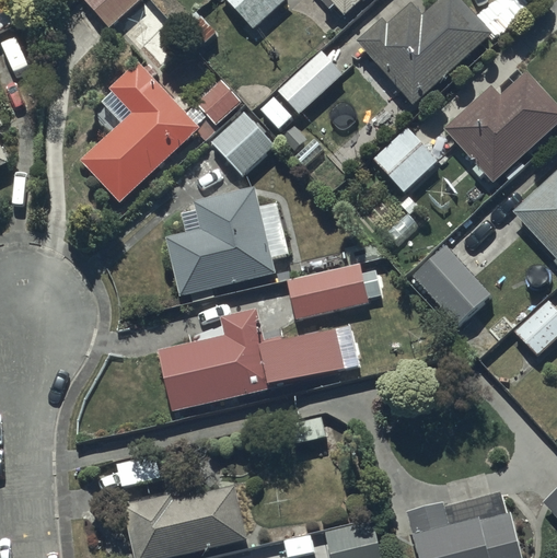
[(1,0),(0,0),(0,28),(13,23),(1,0)]
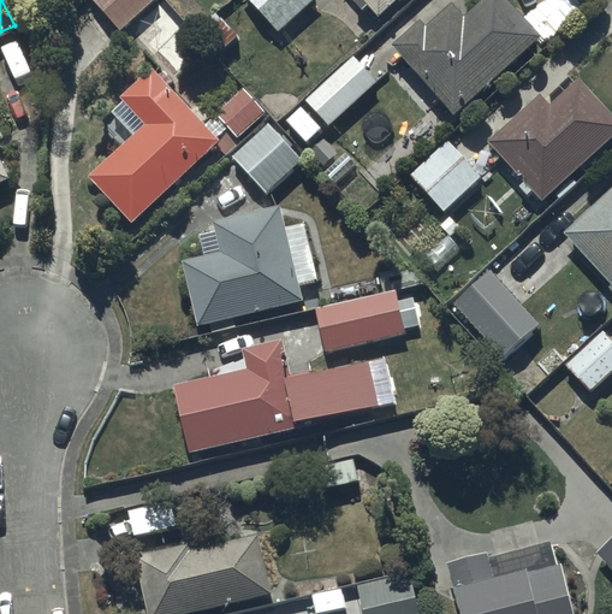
[(90,0),(117,30),(152,0),(90,0)]
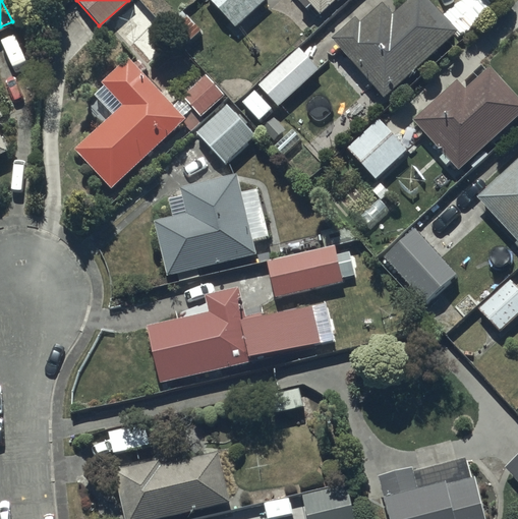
[(209,0),(235,25),(261,0),(209,0)]
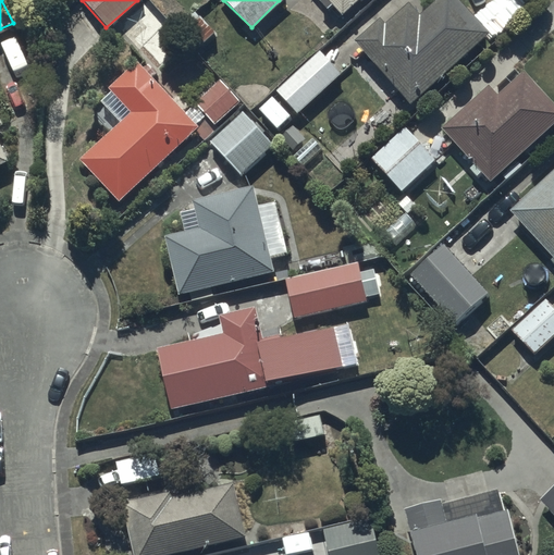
[(328,0),(341,13),(355,0),(328,0)]
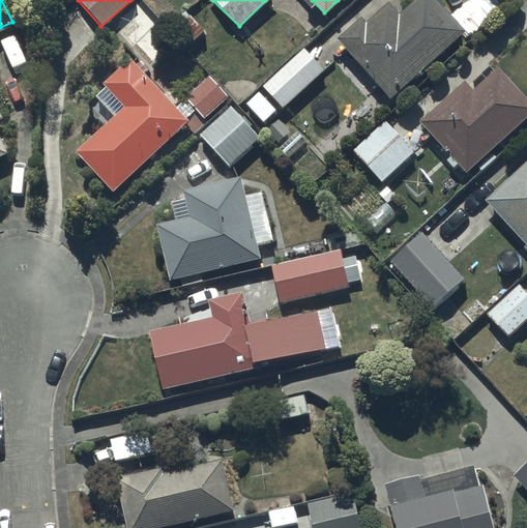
[(360,17),(337,37),(390,98),(465,32),(436,0),(412,0),(399,12),(388,2),(366,22),(360,17)]
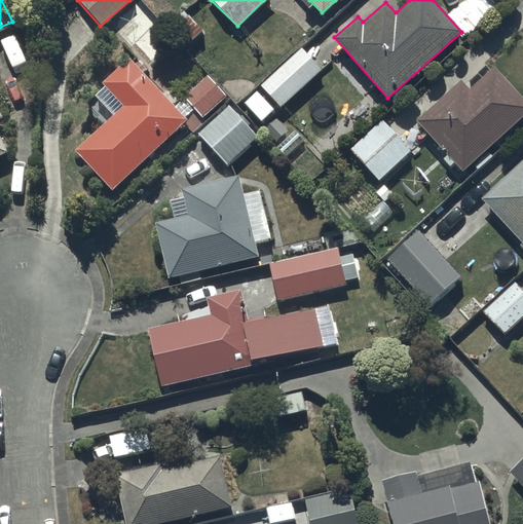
[(301,48),(260,84),(279,107),(321,71),(301,48)]
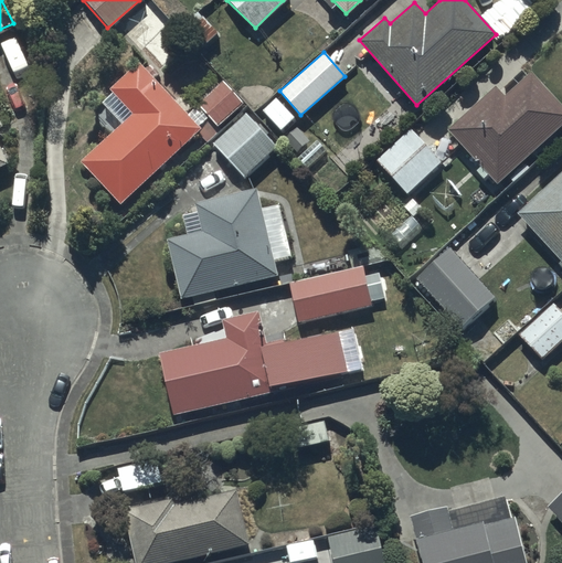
[(120,123),(80,160),(120,204),(195,135),(204,145),(220,130),(216,126),(241,103),(222,82),(187,114),(137,60),(107,87),(112,92),(101,102),(120,123)]
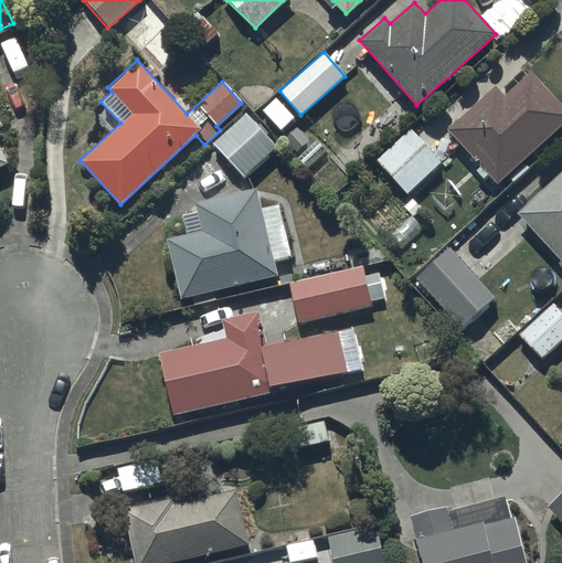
[(505,96),(495,86),(448,129),(498,183),(561,123),(561,101),(533,71),(505,96)]
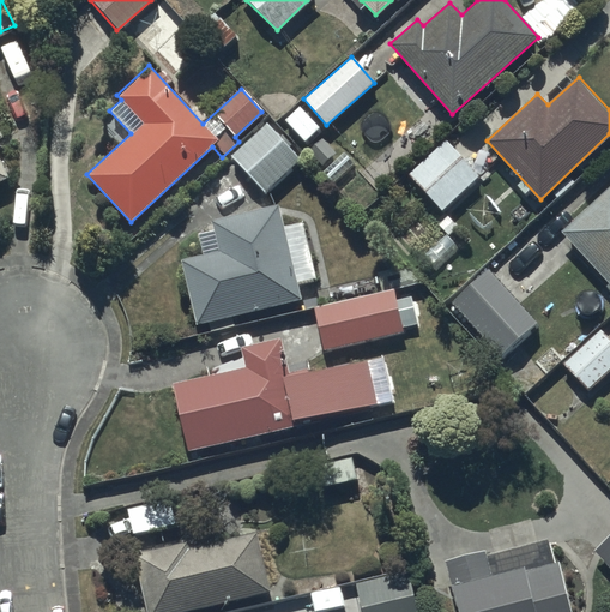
[(265,125),(230,156),(264,193),(299,161),(265,125)]
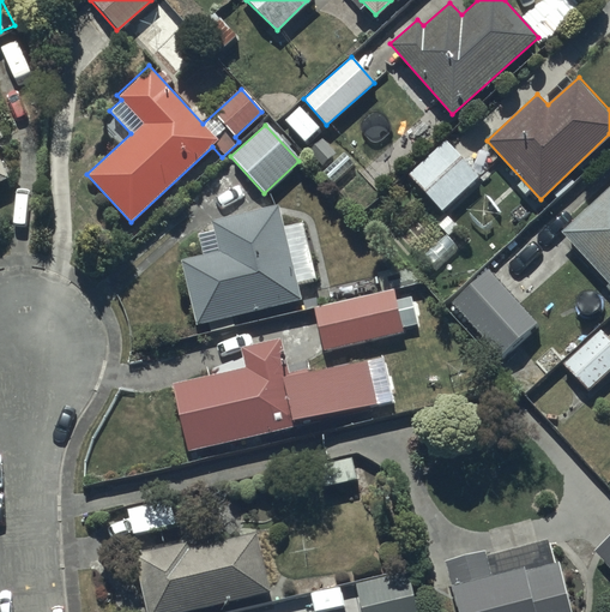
[(478,177),(445,139),(406,175),(440,211),(478,177)]
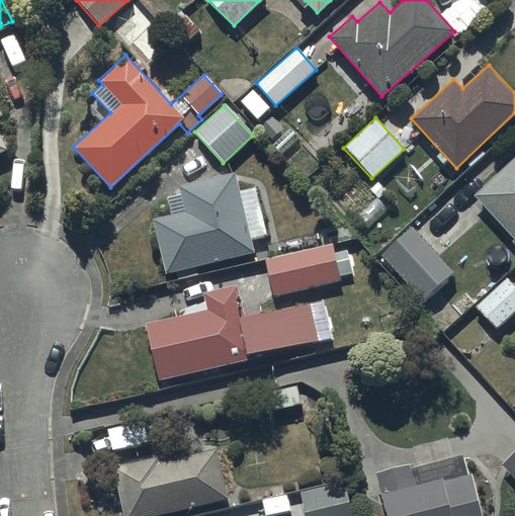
[(514,157),(474,194),(514,239),(514,157)]
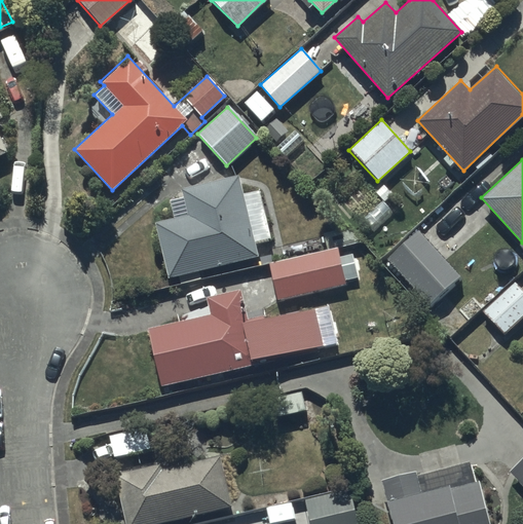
[(244,194),(239,174),(181,187),(183,195),(170,198),(174,218),(154,222),(166,277),(257,257),(253,240),(269,236),(259,190),(244,194)]
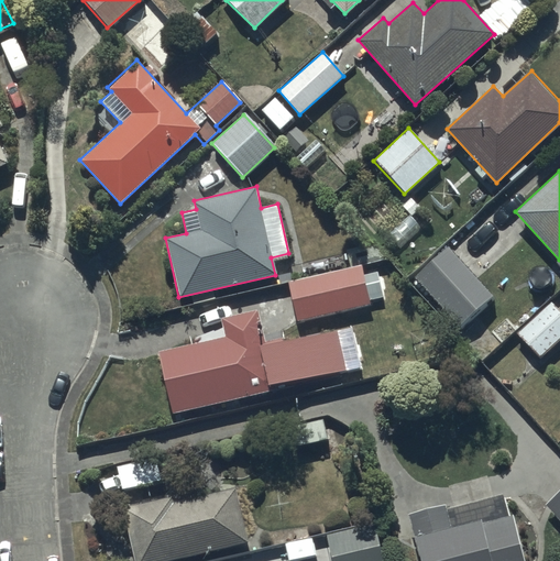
[(447,245),(415,276),(459,327),(493,294),(447,245)]
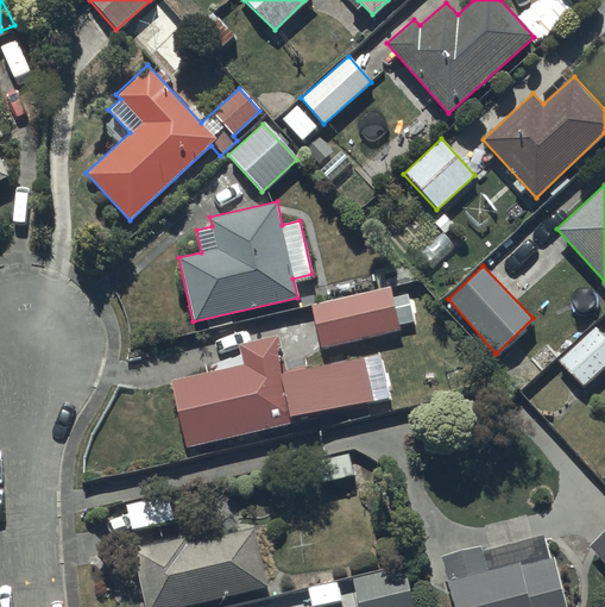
[(417,280),(312,306),(322,349),(399,330),(397,318),(426,311),(417,280)]
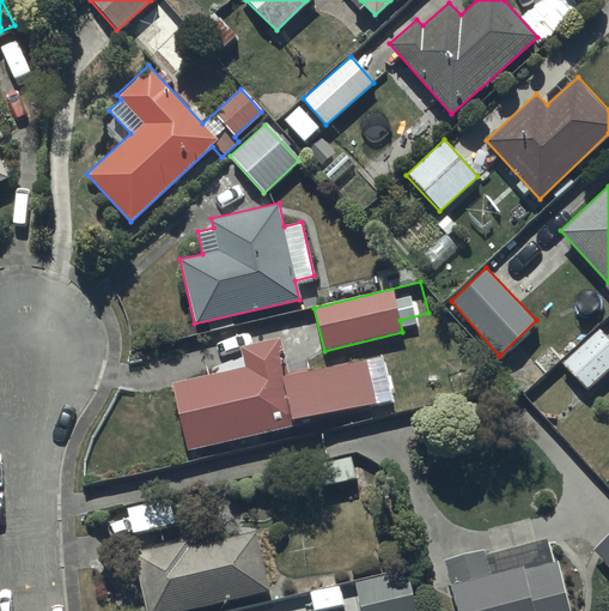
[(608,343),(596,330),(560,363),(584,388),(608,364),(608,343)]
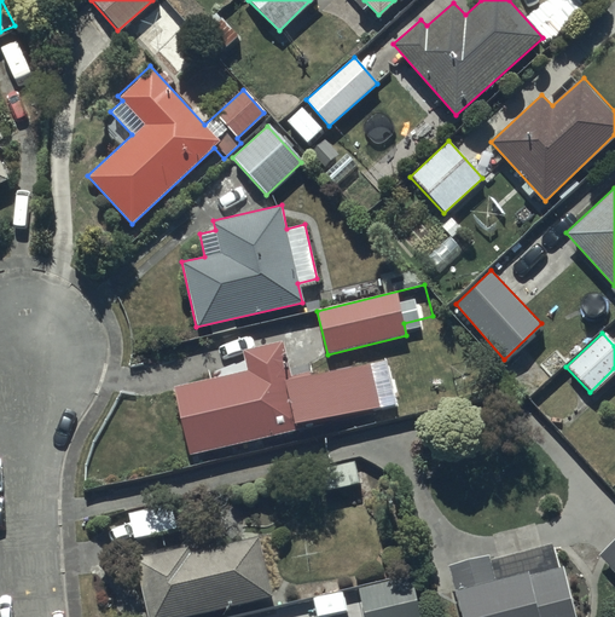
[(282,342),(243,350),(247,370),(175,386),(189,454),(296,431),(295,422),(376,405),(367,362),(289,379),(282,342)]
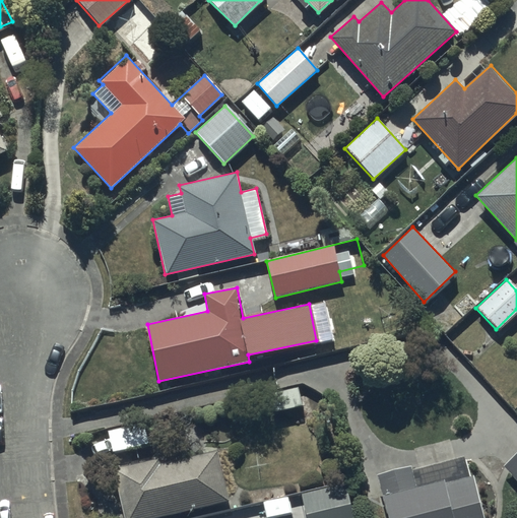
[(144,424),(108,432),(112,453),(148,445),(144,424)]
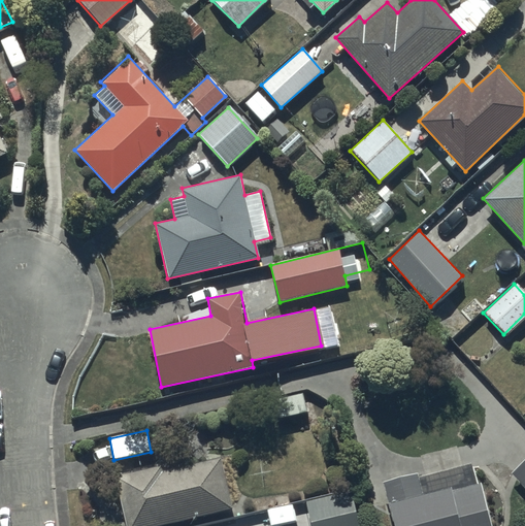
[(524,458),(510,472),(524,489),(524,458)]
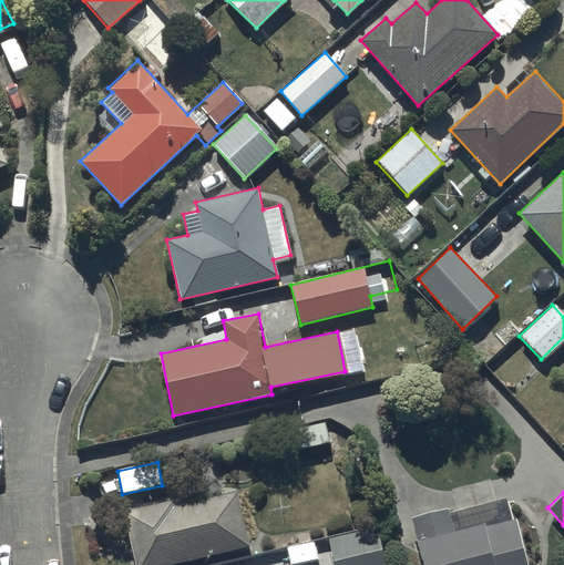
[(173,501),(124,511),(136,564),(162,564),(247,547),(236,493),(174,506),(173,501)]
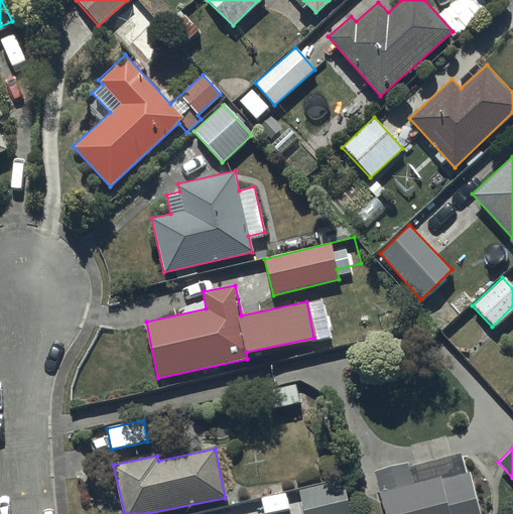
[(408,462),(374,471),(382,502),(385,501),(388,513),(477,513),(461,451),(409,465),(408,462)]
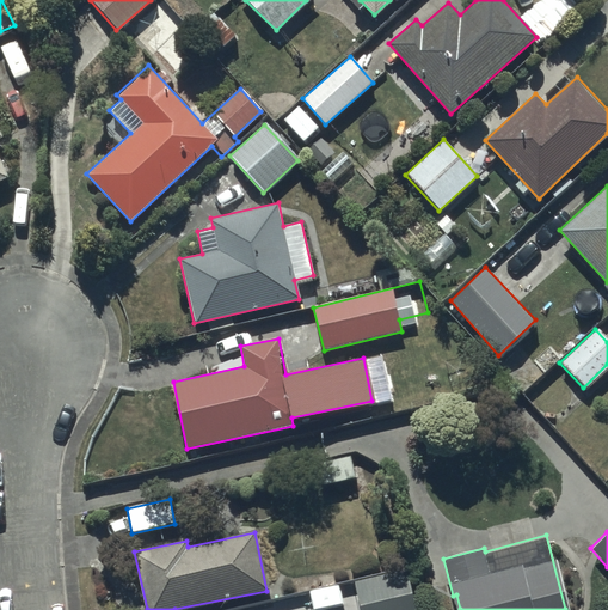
[(415,609),(405,569),(352,581),(358,609),(415,609)]
